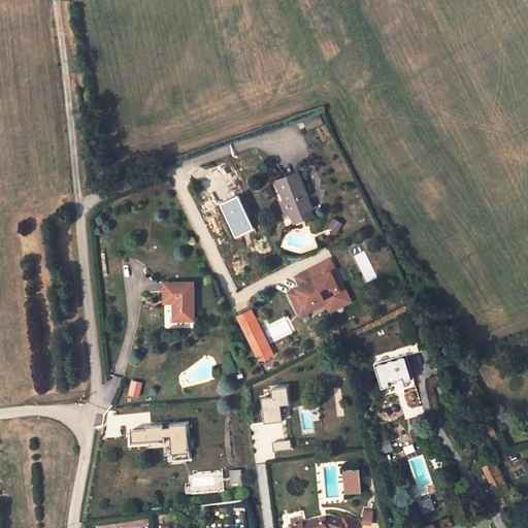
[(318,112),(302,120),(306,129),(323,122),(318,112)]
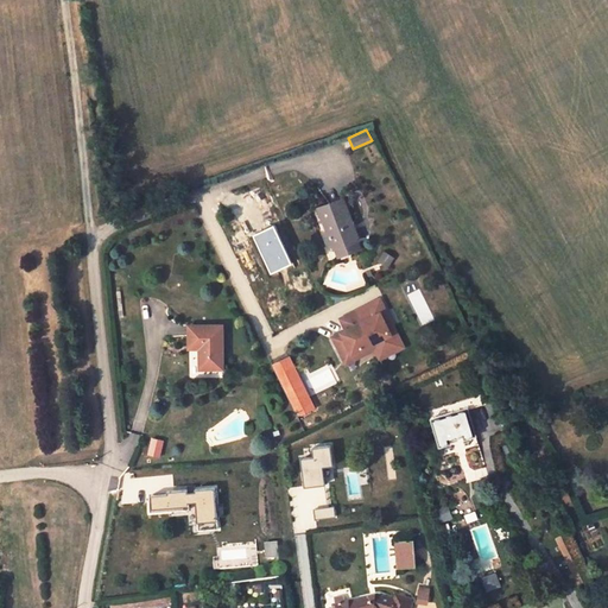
[(360,240),(346,197),(320,207),(335,249),(360,240)]
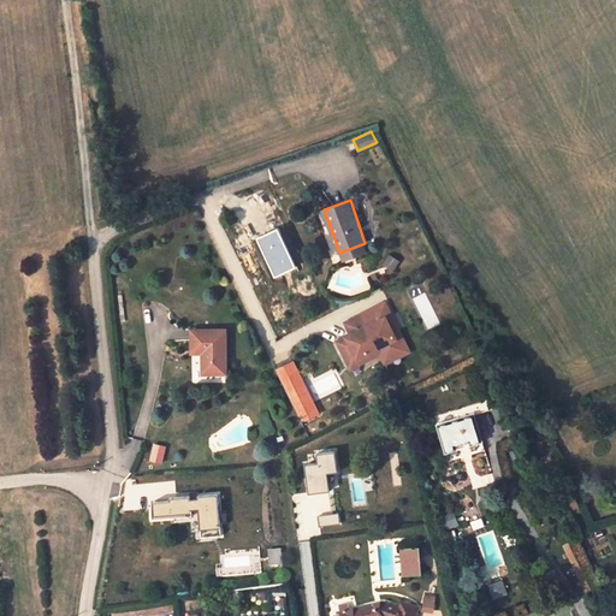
[(386,303),(345,323),(350,335),(337,342),(343,354),(347,351),(351,361),(377,349),(381,360),(401,350),(391,329),(397,326),(386,303)]
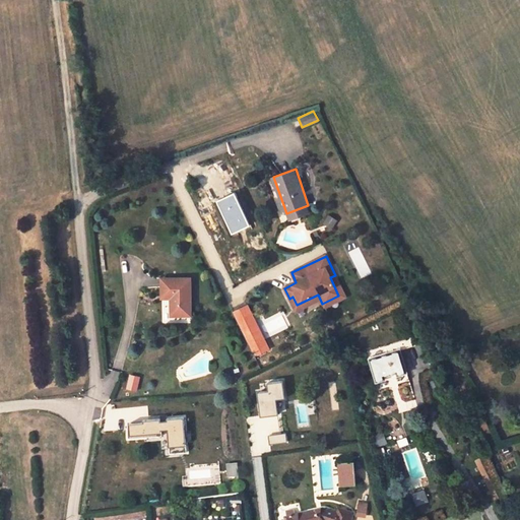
[(345,298),(335,275),(330,277),(338,296),(322,304),(324,308),(345,298)]
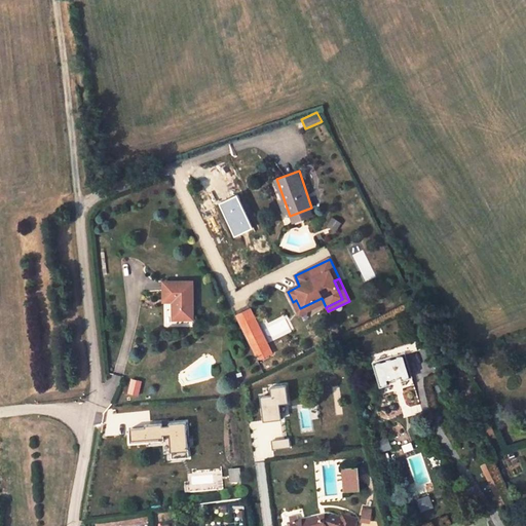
[(193,318),(192,282),(163,282),(163,299),(173,299),(173,320),(193,318)]
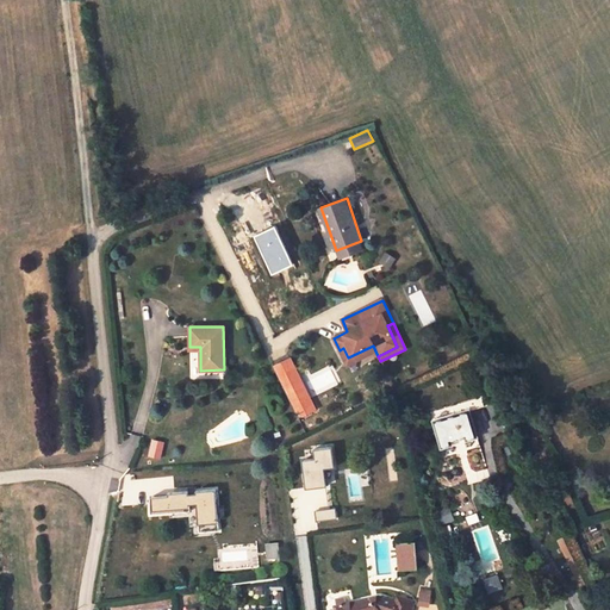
[(343,348),(340,350),(347,366),(375,352),(373,346),(348,358),(343,348)]
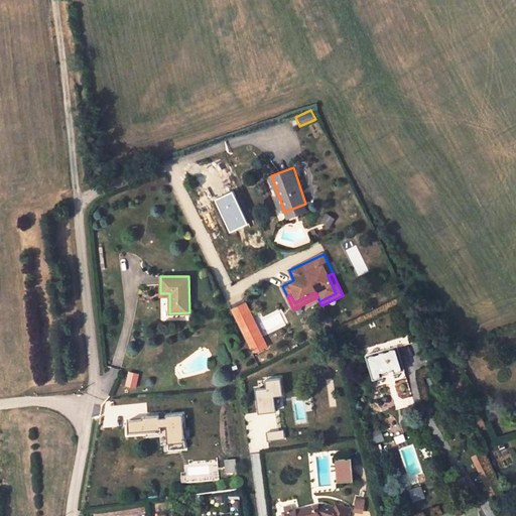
[(247,301),(232,308),(251,347),(254,346),(256,351),(267,345),(247,301)]
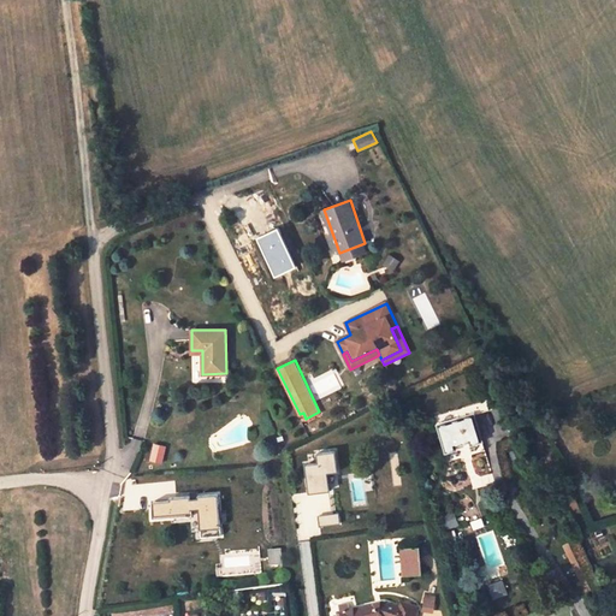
[(484,442),(475,413),(438,425),(446,454),(460,449),(458,445),(472,440),(473,445),(484,442)]
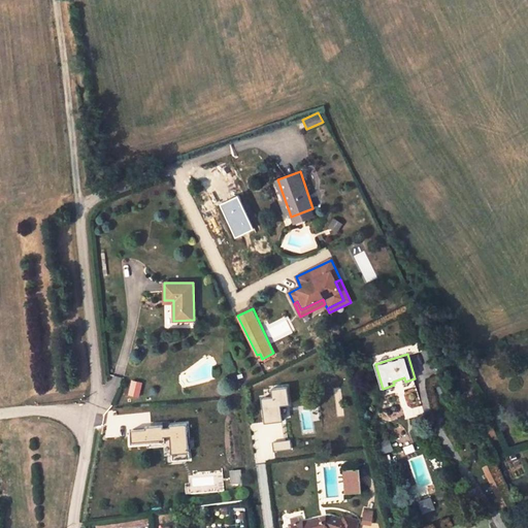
[(128,395),(138,396),(141,382),(130,380),(128,395)]
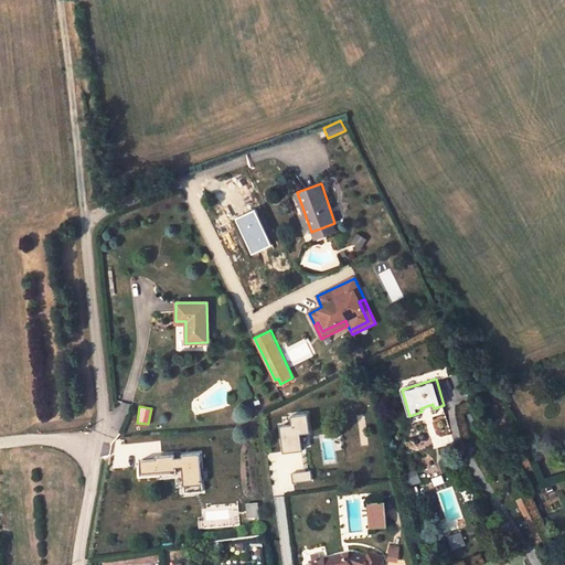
[(290,424),(279,425),(280,450),(300,449),(299,433),(308,432),(307,413),(290,414),(290,424)]
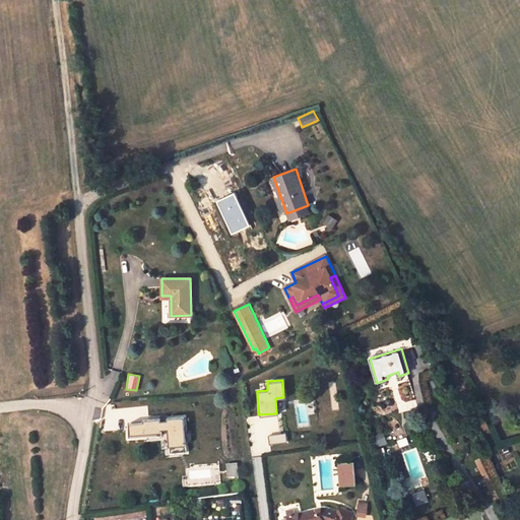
[(355,484),(354,462),(339,463),(340,485),(355,484)]
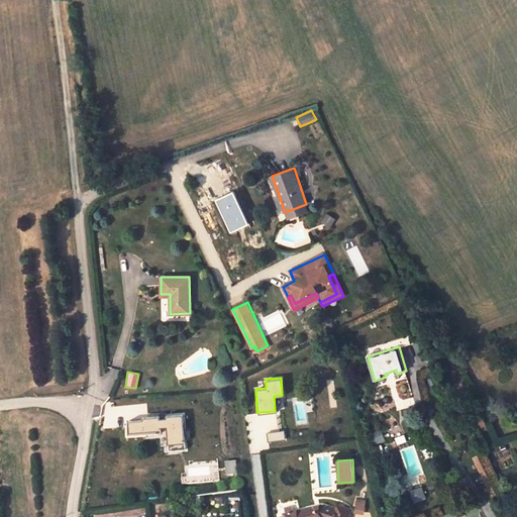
[(412,501),(424,497),(421,486),(409,490),(412,501)]
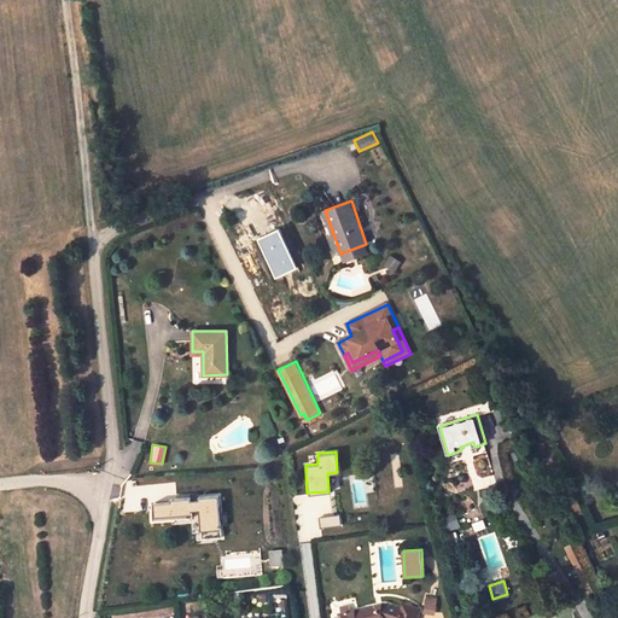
[(423,612),(435,614),(437,596),(425,595),(423,612)]
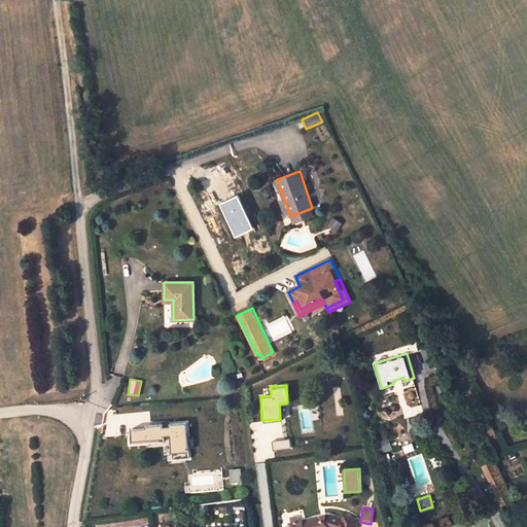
[(355,526),(357,521),(345,516),(344,521),(330,516),(291,525),(291,526),(355,526)]
